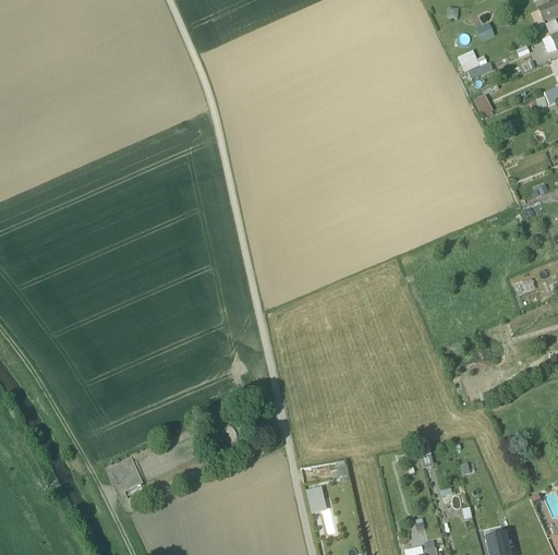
[(555,0),(538,8),(543,19),(557,12),(557,0),(555,0)]
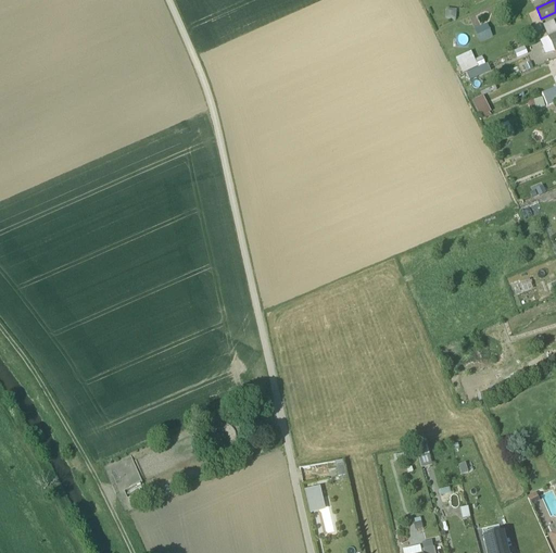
[(480,39),(492,34),(488,24),(476,28),(480,39)]
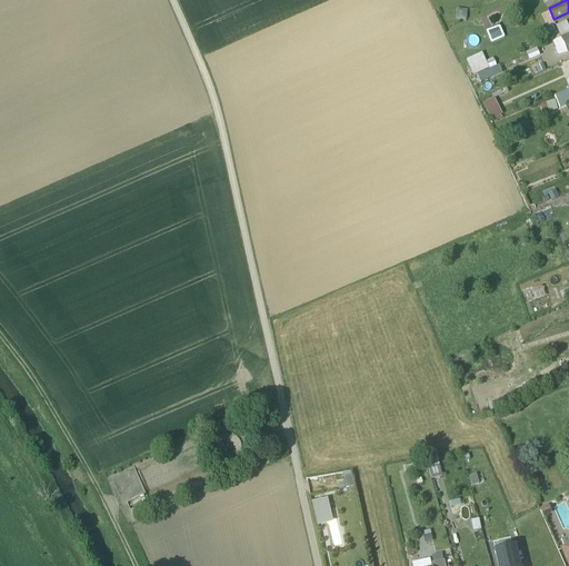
[(473,71),(488,65),(481,51),(467,57),(473,71)]
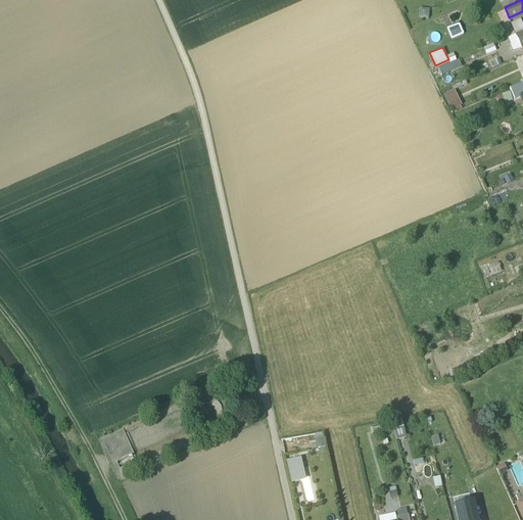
[(439,66),(442,74),(461,64),(458,58),(439,66)]
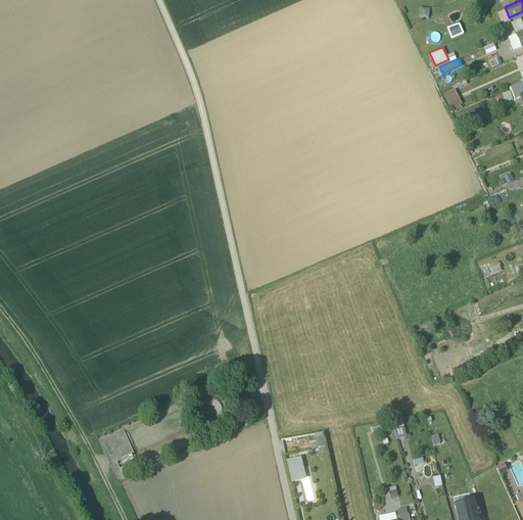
[(450,104),(459,100),(455,91),(445,95),(450,104)]
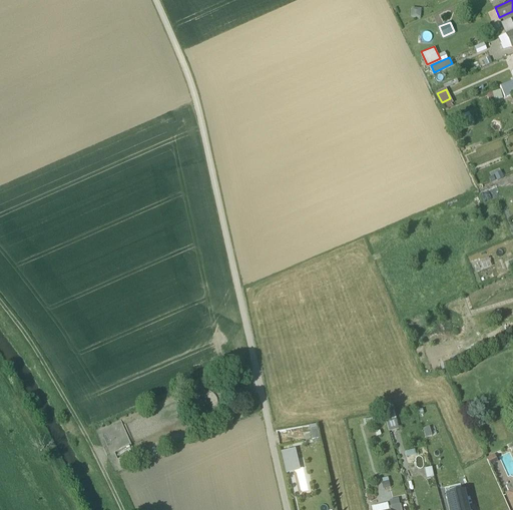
[(461,104),(464,111),(484,103),(481,95),(461,104)]
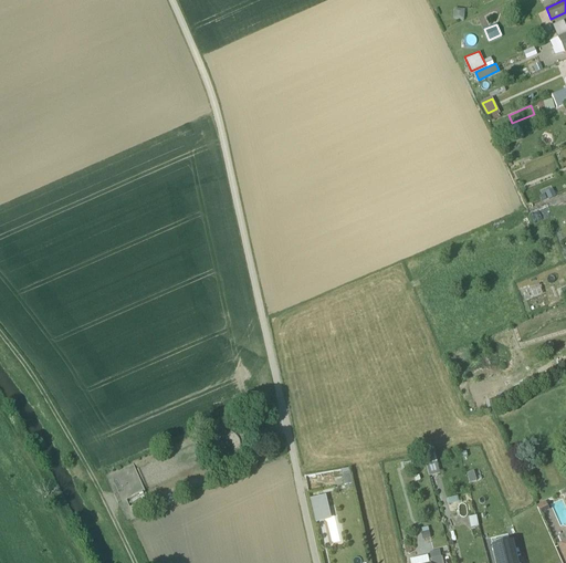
[(511,131),(514,139),(522,136),(520,128),(511,131)]
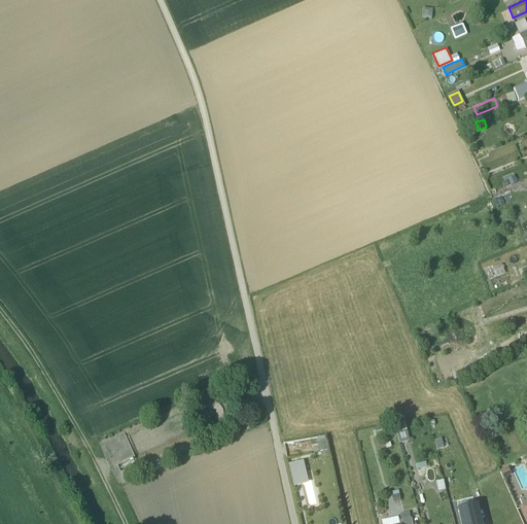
[(504,175),(508,186),(518,182),(514,171),(504,175)]
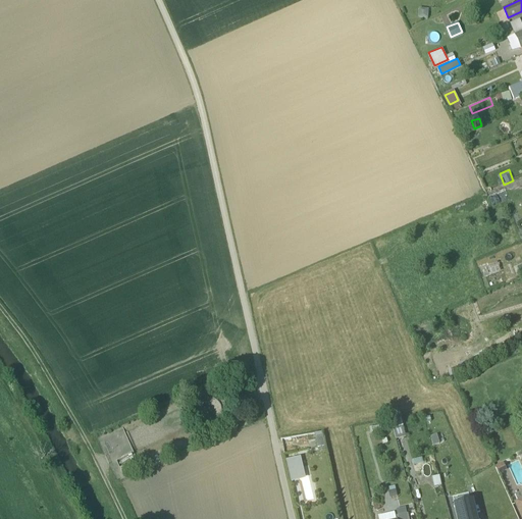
[(521,178),(512,183),(514,188),(521,184),(521,178)]
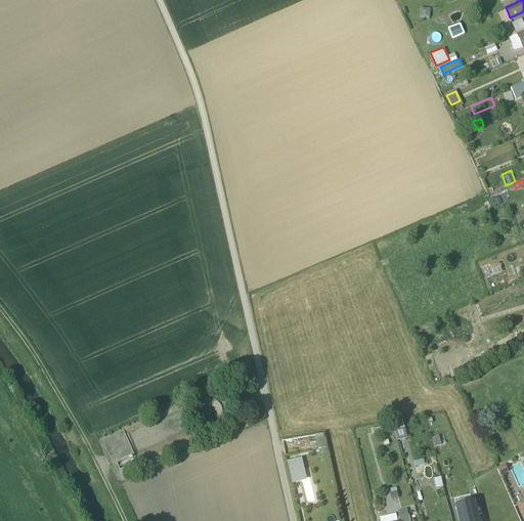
[(397,428),(400,436),(407,433),(404,425),(397,428)]
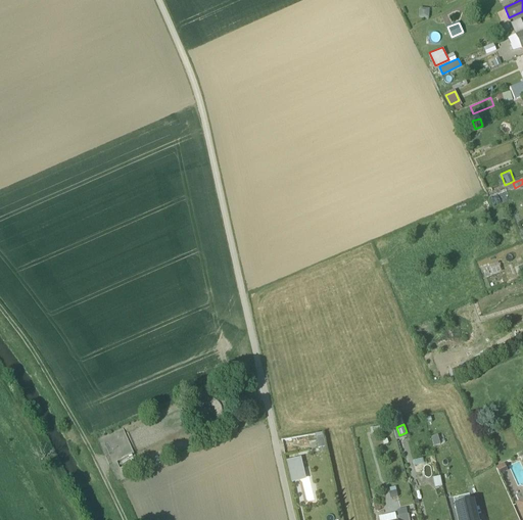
[(323,436),(317,437),(319,445),(325,444),(323,436)]
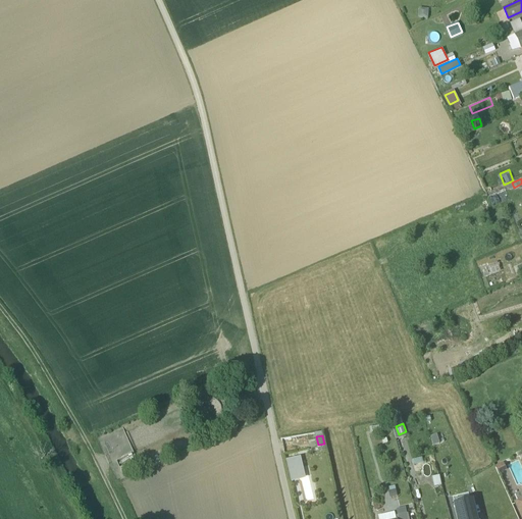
[(162,455),(153,459),(156,465),(164,461),(162,455)]
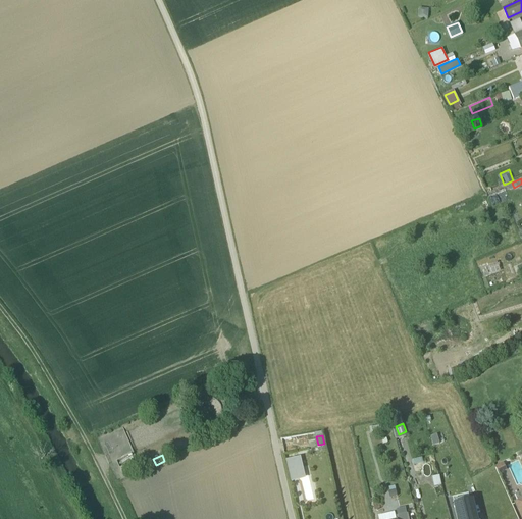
[(300,456),(286,459),(292,480),(305,476),(300,456)]
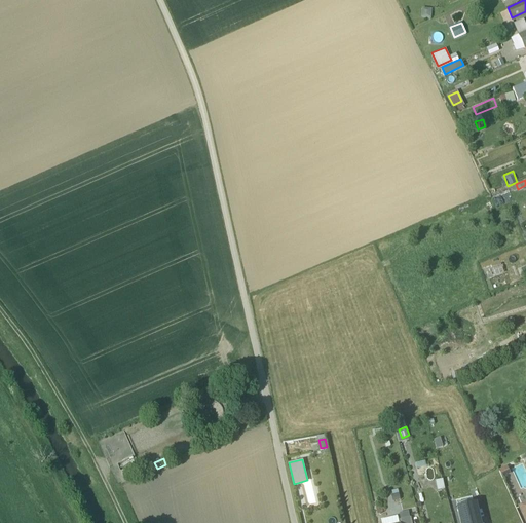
[(479,522),(475,501),(458,506),(461,522),(479,522)]
